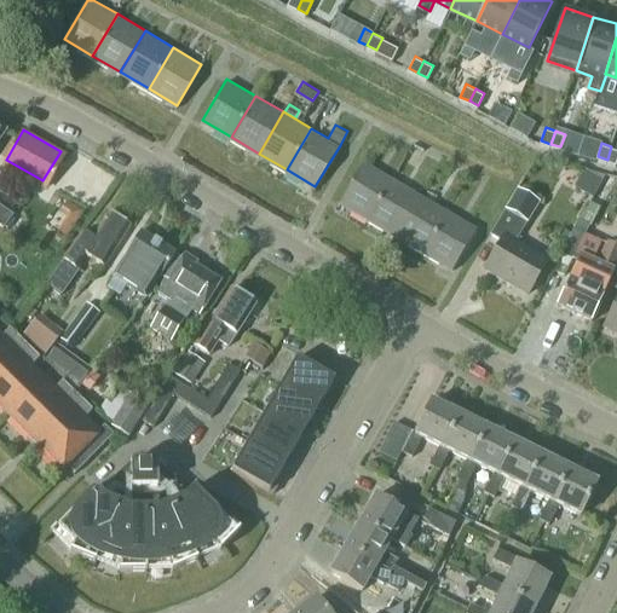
[(368,218),(393,177),(364,160),(340,201),(368,218)]
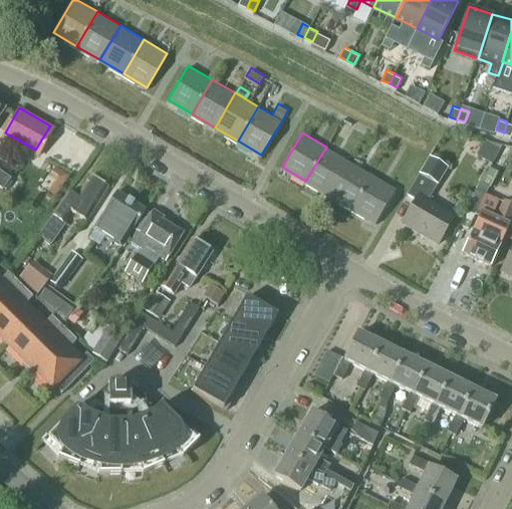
[(486,137),(478,152),(493,160),(501,146),(486,137)]
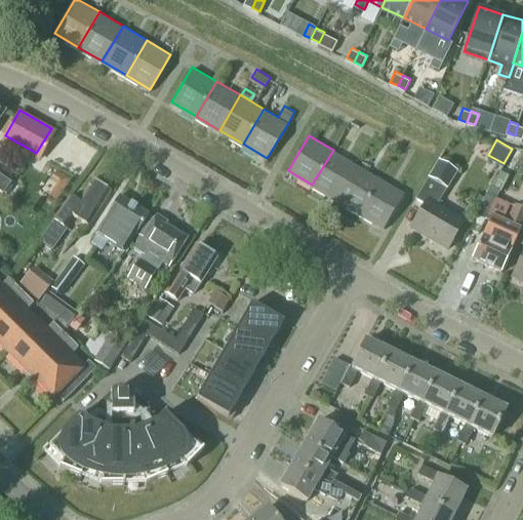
[(333,150),(312,185),(335,199),(357,164),(333,150)]
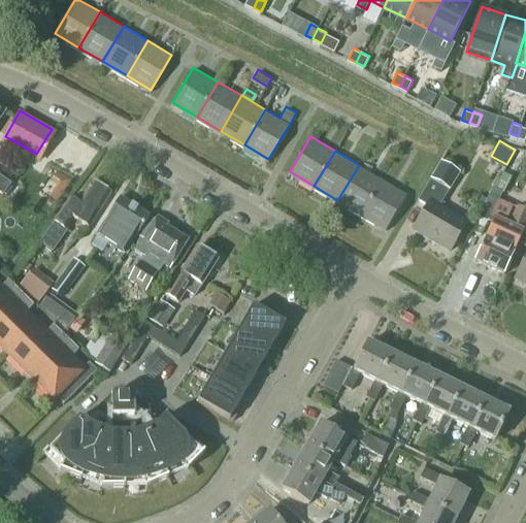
[(441,158),(431,175),(450,187),(460,168),(441,158)]
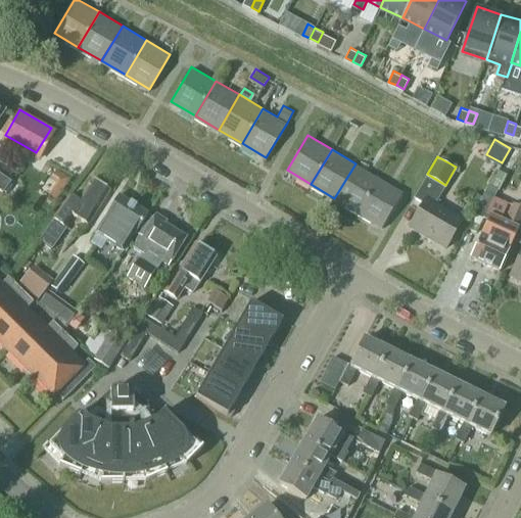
[(356,163),(334,198),(359,212),(379,177),(356,163)]
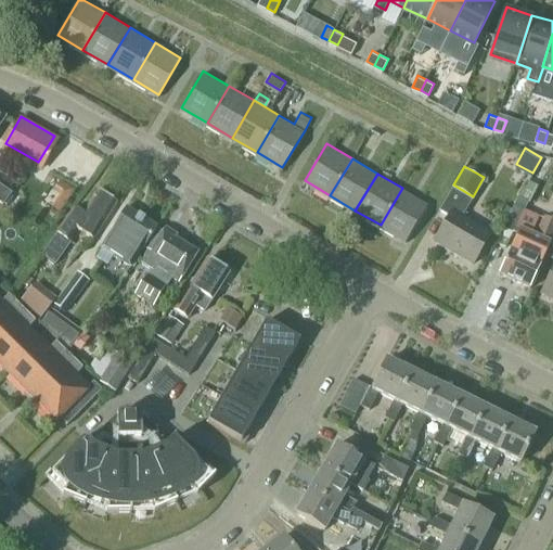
[(526,184),(525,187),(534,191),(538,182),(529,178),(526,184)]
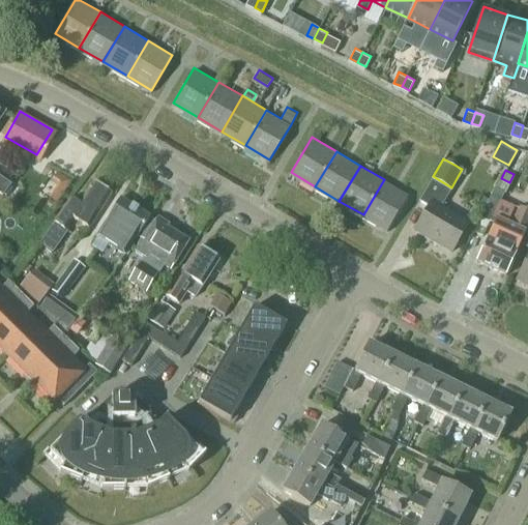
[(0,172),(0,188),(5,193),(12,181),(0,172)]
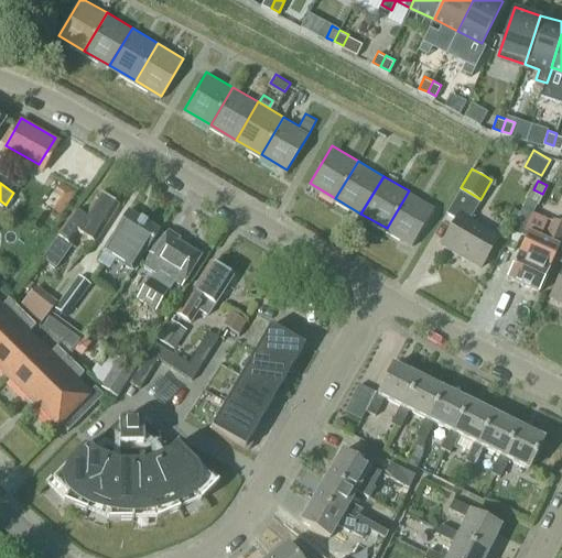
[(482,264),(499,233),(469,217),(481,199),(461,187),(447,210),(457,216),(442,242),(482,264)]
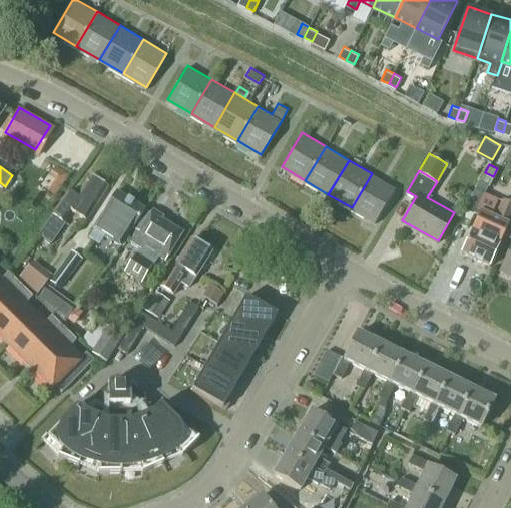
[(54,212),(40,232),(52,240),(66,220),(65,219),(72,207),(87,217),(109,183),(91,172),(77,193),(70,188),(54,212)]
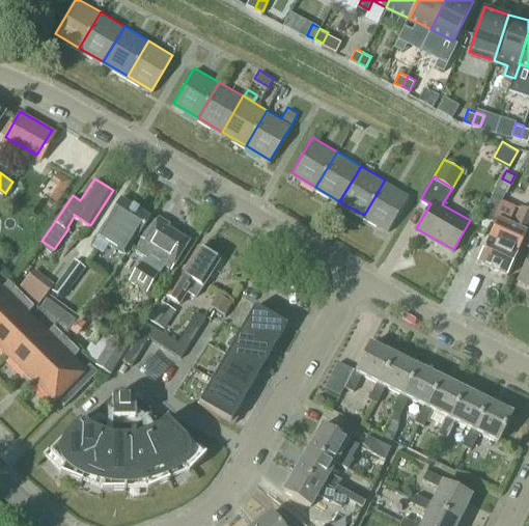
[(409,194),(385,180),(364,215),(388,229),(409,194)]
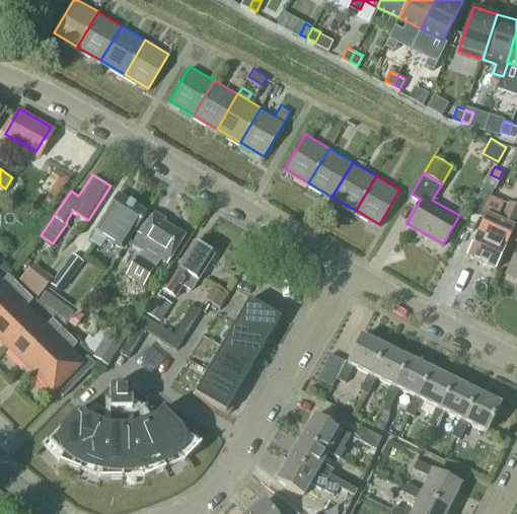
[(496,184),(487,179),(479,192),(476,200),(470,210),(481,215),(496,184)]
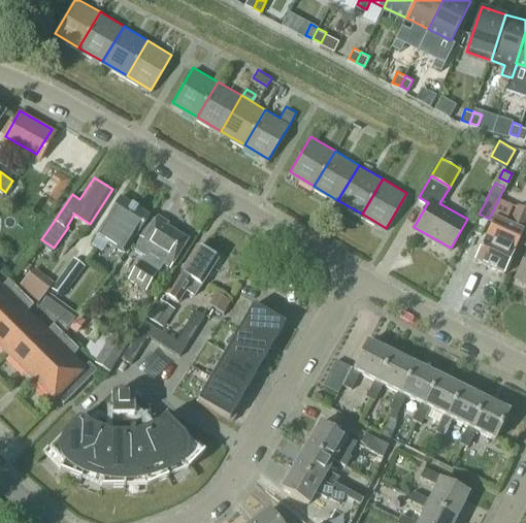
[(481,192),(478,199),(485,203),(488,195),(481,192)]
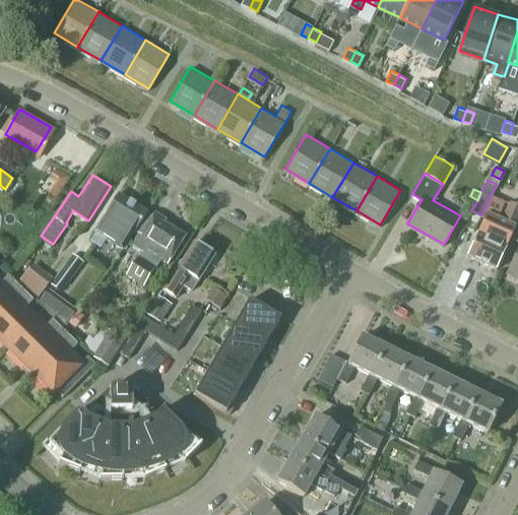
[(135,230),(148,209),(119,191),(98,227),(109,234),(108,237),(124,247),(135,230)]
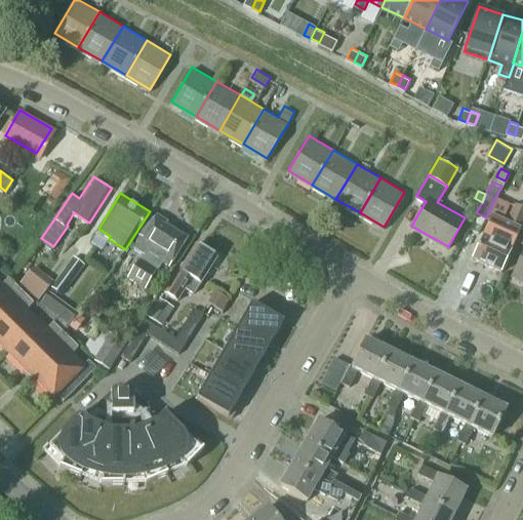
[(522,203),(516,200),(507,220),(505,225),(490,218),(473,256),(503,270),(513,246),(512,246),(516,238),(521,227),(522,227),(522,203)]
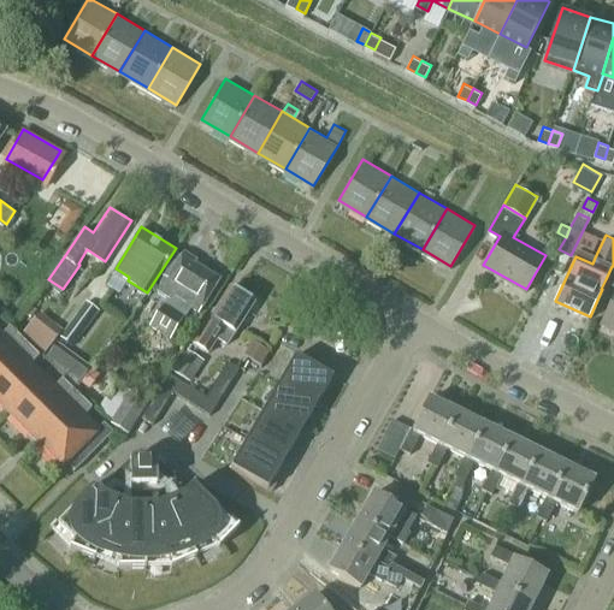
[(200,309),(220,276),(196,260),(199,256),(184,248),(169,276),(166,274),(158,288),(170,295),(165,302),(164,302),(152,323),(172,335),(192,303),(200,309)]
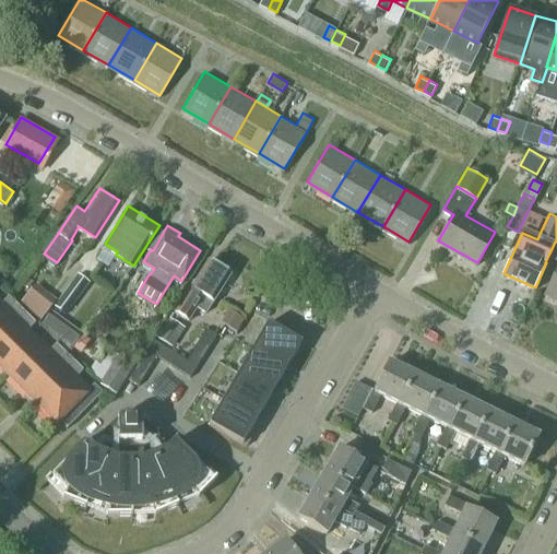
[(507,226),(500,240),(511,246),(518,232),(507,226)]
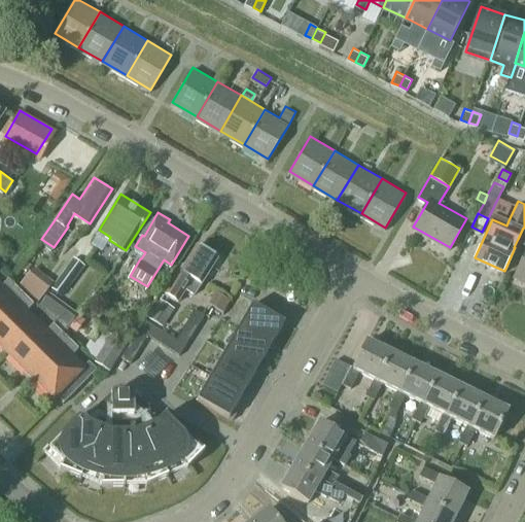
[(202,281),(219,255),(199,242),(185,263),(183,262),(166,290),(179,299),(187,286),(196,291),(202,281)]
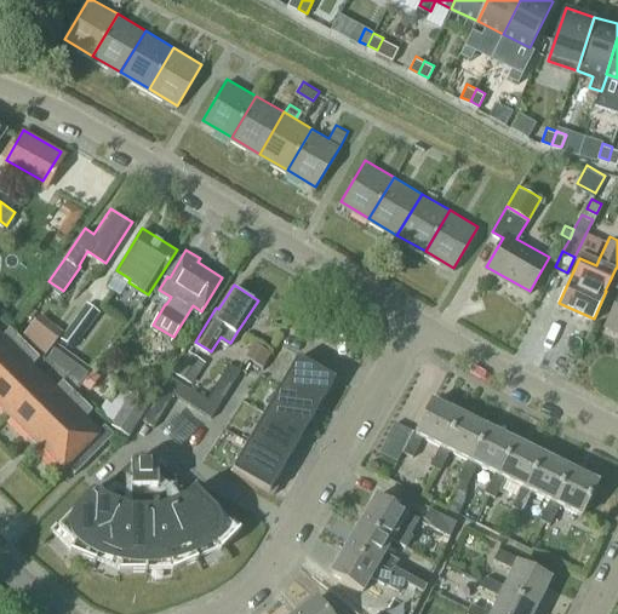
[(102,309),(87,299),(62,336),(75,345),(102,309)]
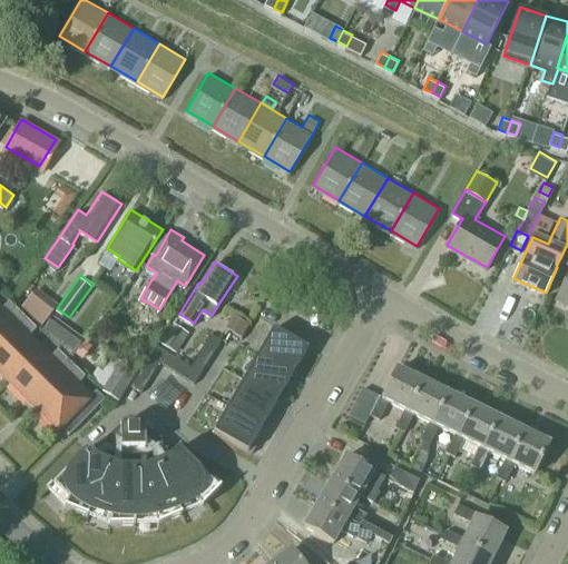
[(567,275),(558,297),(567,302),(567,275)]
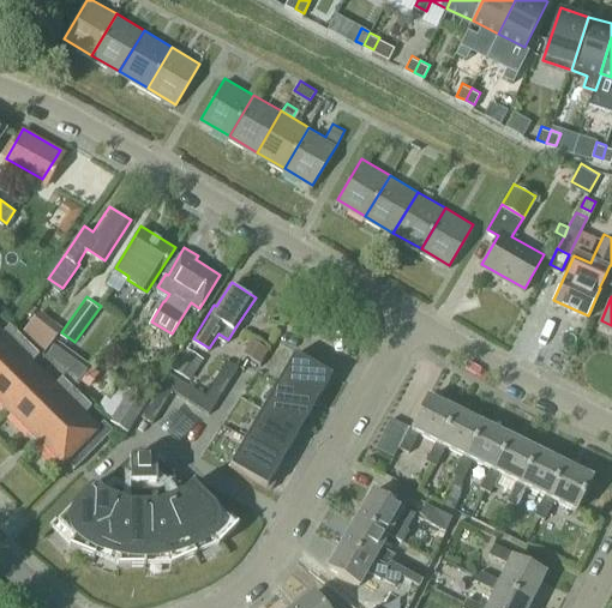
[(65,325),(41,307),(23,330),(47,348),(65,325)]
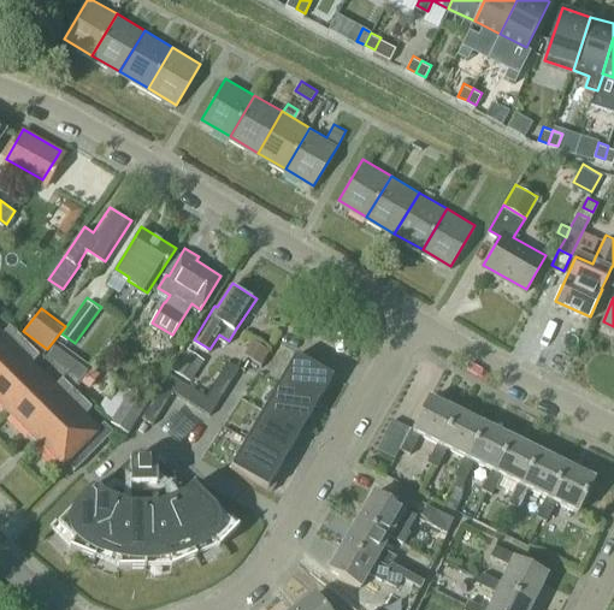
[(0,329),(0,359),(24,335),(11,323),(3,331),(0,329)]
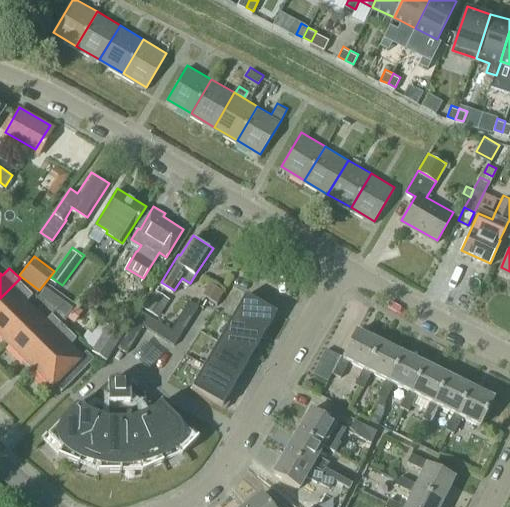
[(0,298),(0,332),(6,338),(36,308),(26,299),(33,292),(20,278),(0,298)]
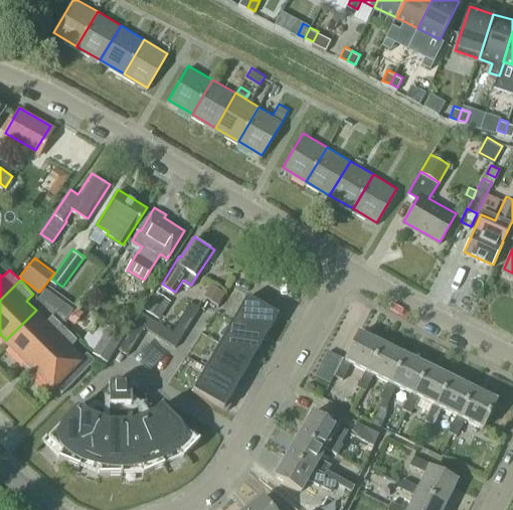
[(49,283),(40,296),(67,316),(77,304),(49,283)]
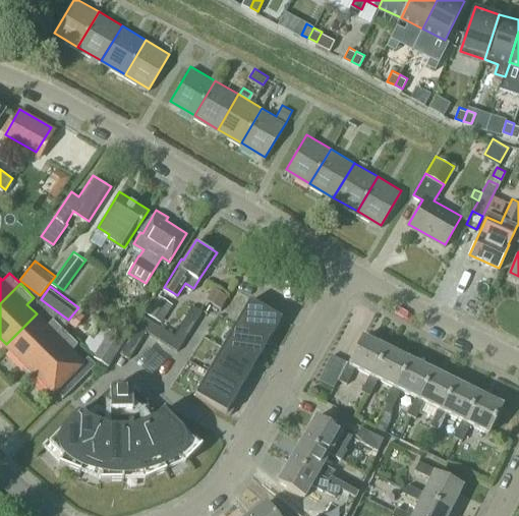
[(220,289),(213,301),(222,306),(229,294),(220,289)]
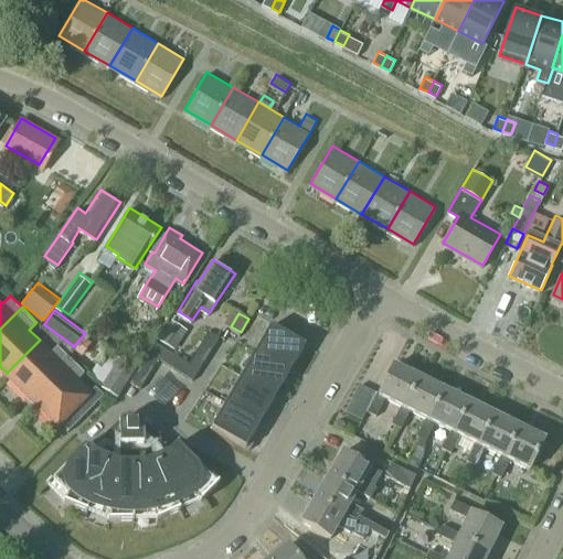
[(189,328),(172,318),(160,337),(176,347),(189,328)]
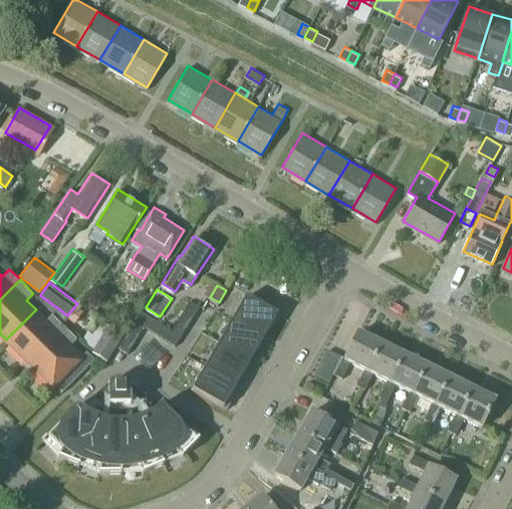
[(265,334),(275,317),(278,313),(246,295),(233,318),(264,336),(267,337),(268,336),(265,334)]
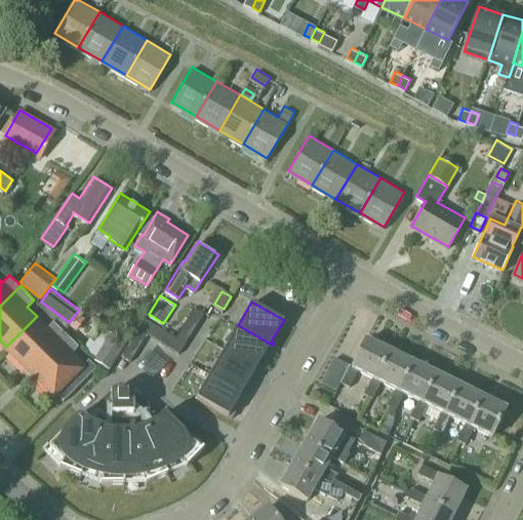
[(122,354),(131,359),(149,331),(179,351),(205,312),(196,306),(176,336),(145,316),(122,354)]
